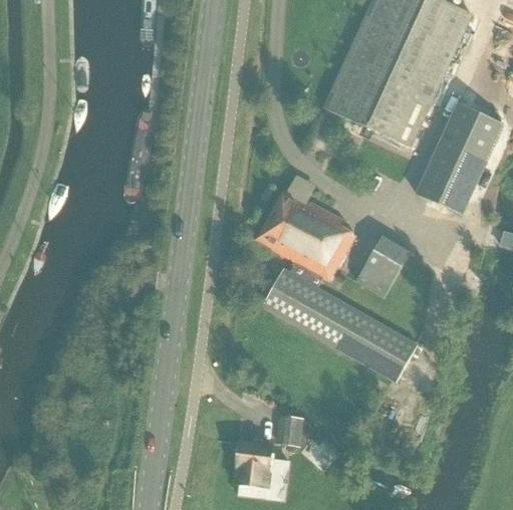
[(374,0),(328,100),(325,107),(410,146),(471,12),(444,0),(374,0)]
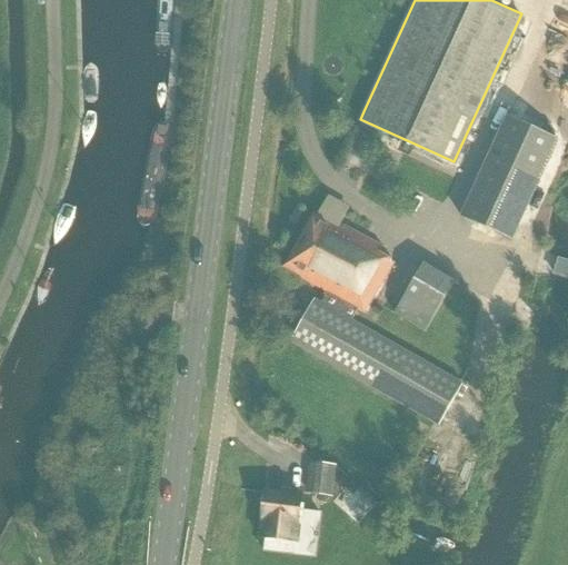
[(508,112),(461,216),(511,238),(558,136),(508,112)]
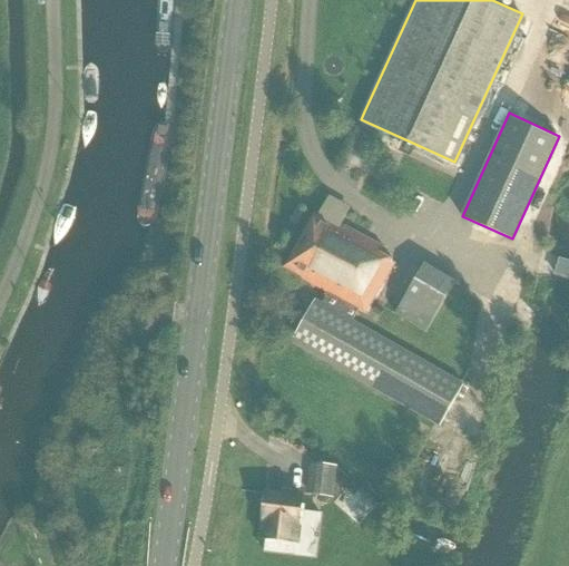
[(332,221),(315,211),(285,264),(301,273),(301,272),(330,288),(327,290),(359,308),(365,311),(395,257),(378,247),(381,240),(336,218),(333,217),(332,221)]
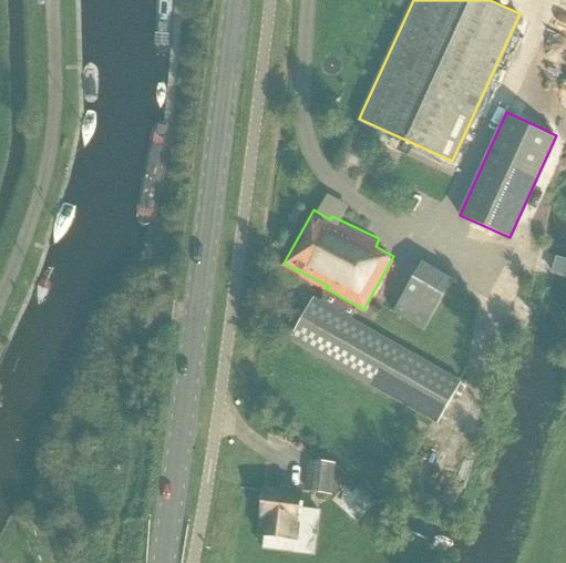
[(394,287),(404,262),(398,259),(388,284),(394,287)]
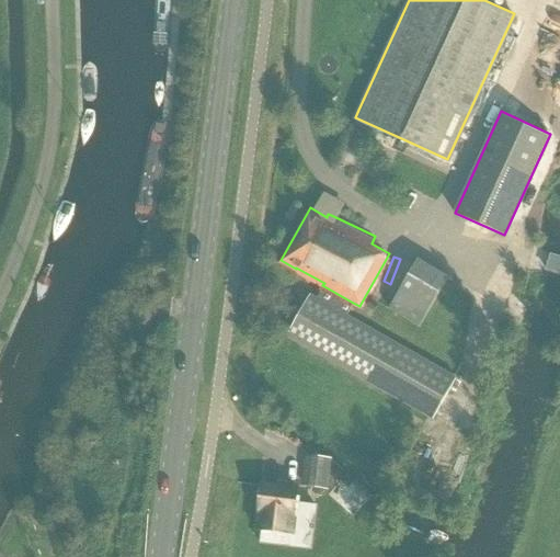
[(448,275),(419,257),(389,305),(420,324),(448,275)]
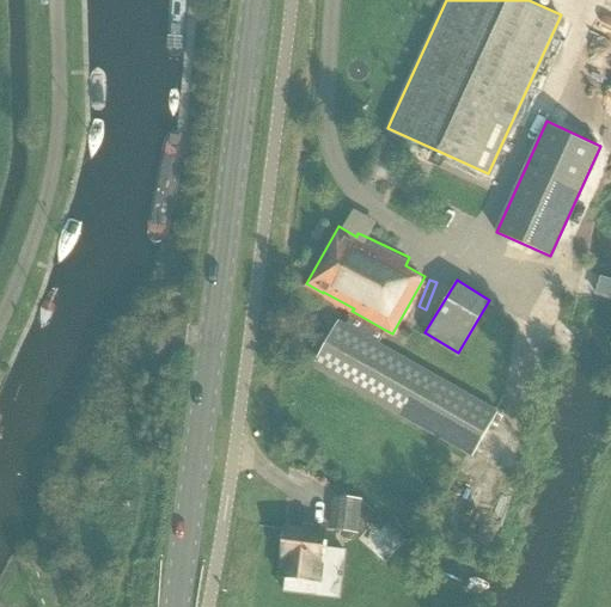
[(385,330),(352,311),(347,320),(341,317),(315,362),(472,452),(498,408),(379,341),(385,330)]
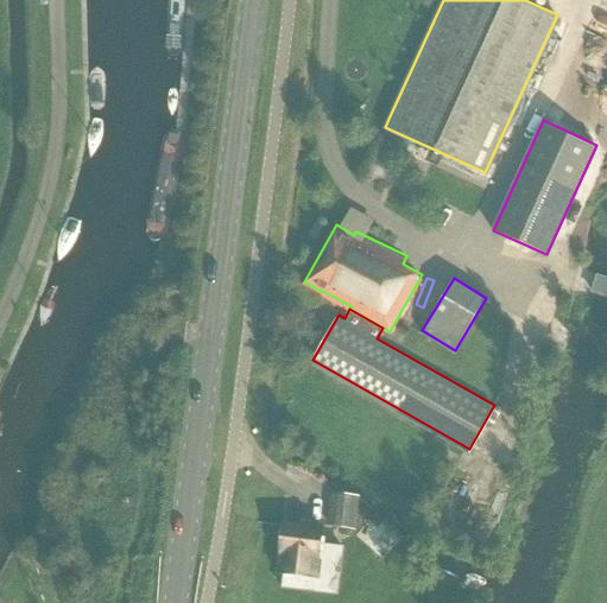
[(371,421),(355,426),(360,440),(375,435),(371,421)]
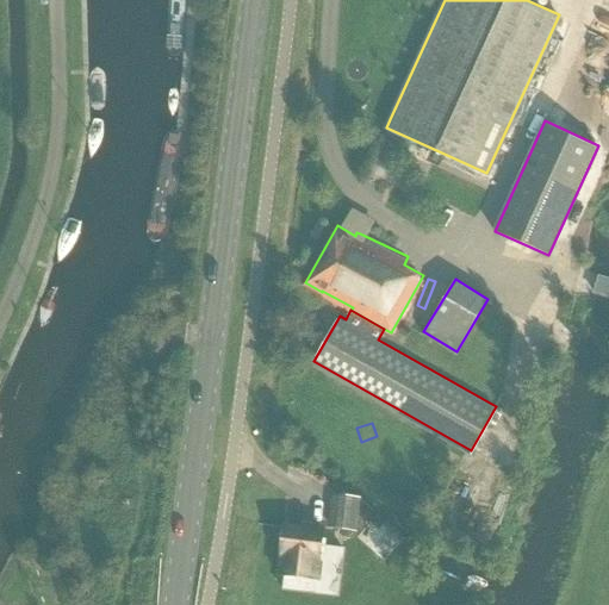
[(336,491),(331,525),(356,529),(361,493),(336,491)]
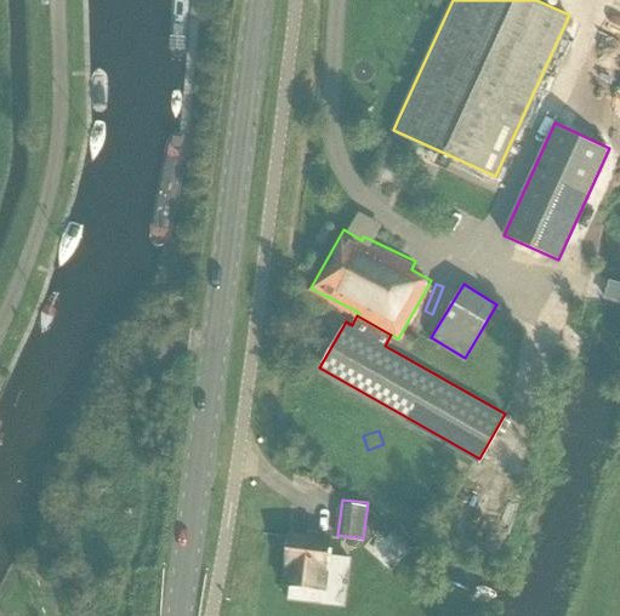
[(330,539),(291,532),(288,564),(285,583),(324,588),(330,539)]
